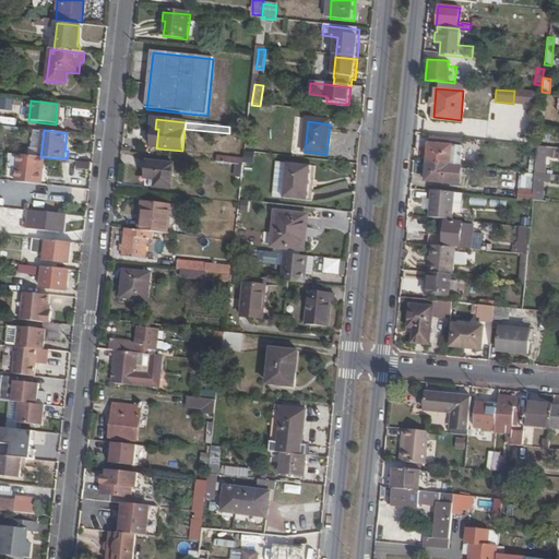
[(461,149),(462,140),(430,137),(429,145),(451,147),(461,149)]
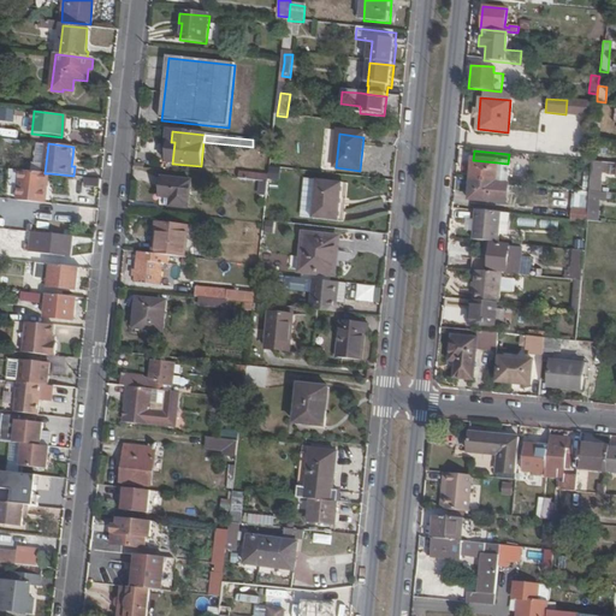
[(496,183),(507,184),(508,164),(497,163),(473,160),(471,181),(496,183)]
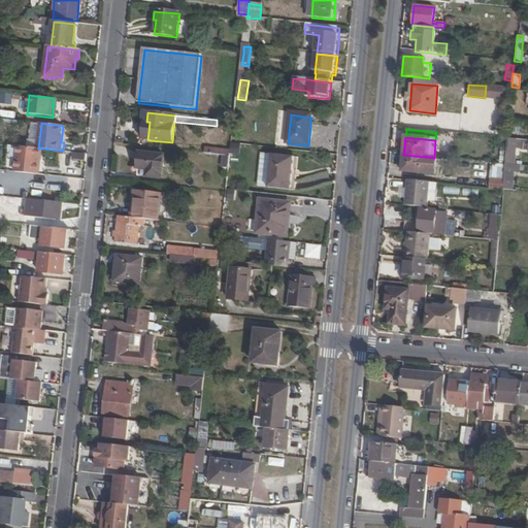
[(15,160),(18,146),(9,144),(7,158),(15,160)]
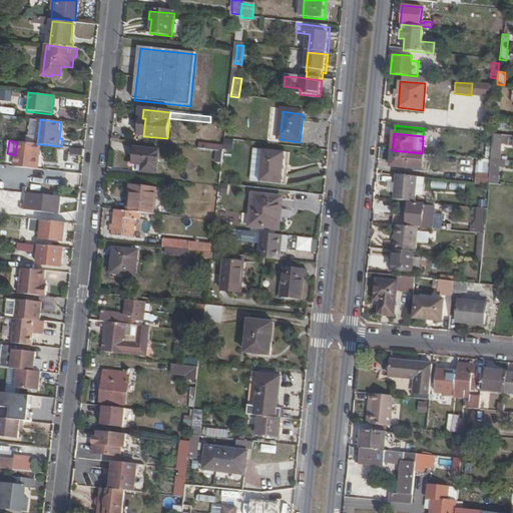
[(8,166),(38,169),(41,144),(37,144),(21,142),(19,158),(8,157),(8,166)]
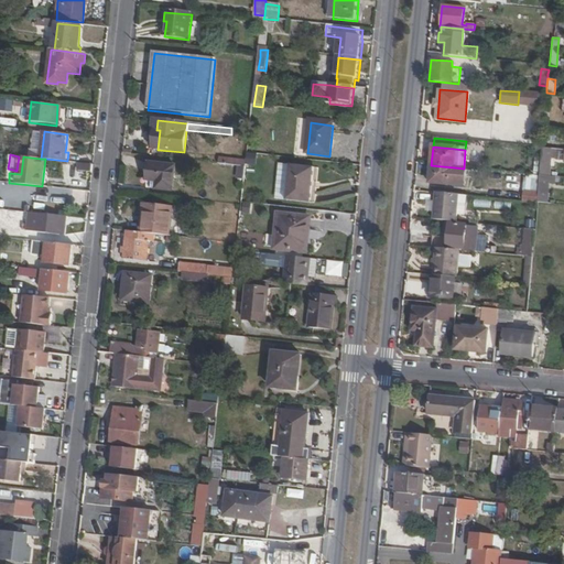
[(238,167),(239,167),(240,160),(214,158),(213,164),(238,167)]
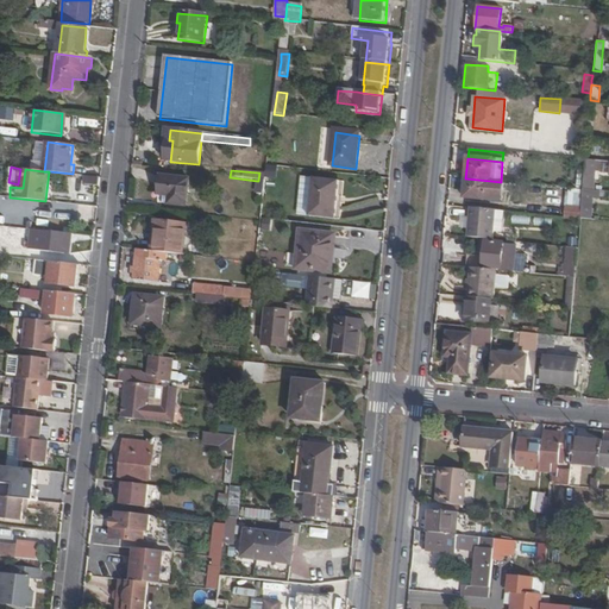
[(100,186),(101,177),(86,176),(86,184),(100,186)]
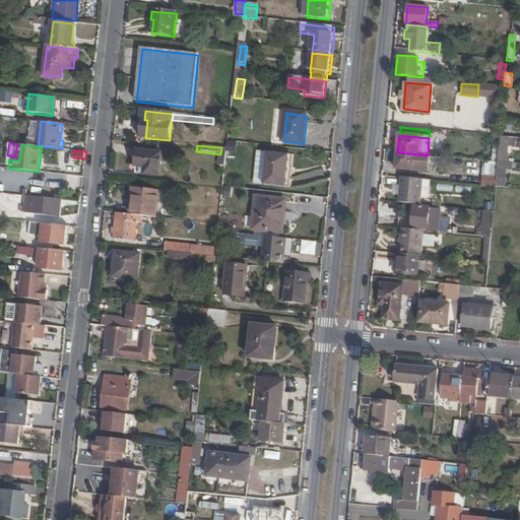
[(161,153),(138,151),(136,168),(139,168),(138,174),(158,177),(161,153)]
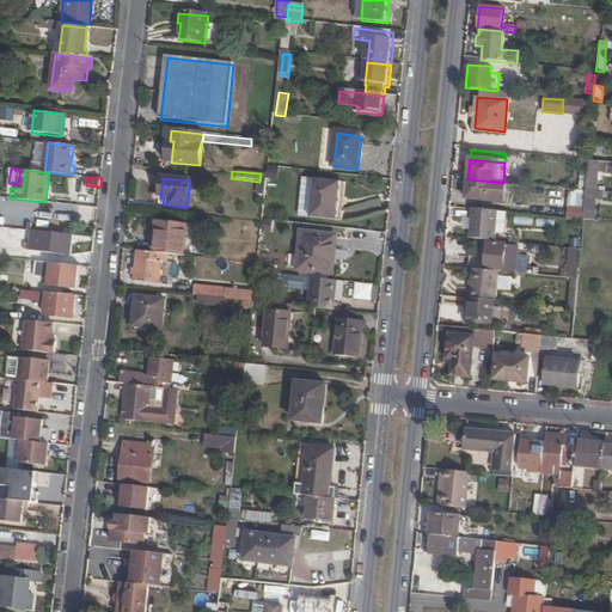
[(493,182),(467,179),(465,200),(490,202),(491,197),(493,182)]
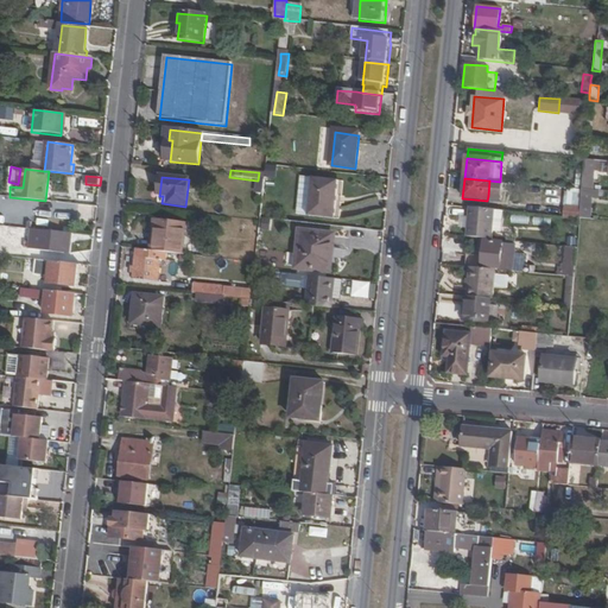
[(310,179),(306,216),(333,220),(337,220),(341,183),(336,182),(310,179)]
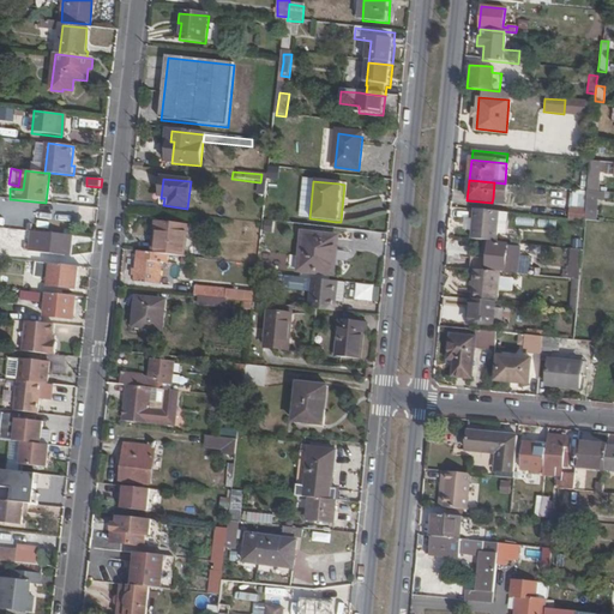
[(258,196),(268,197),(269,182),(260,182),(259,182),(258,196)]
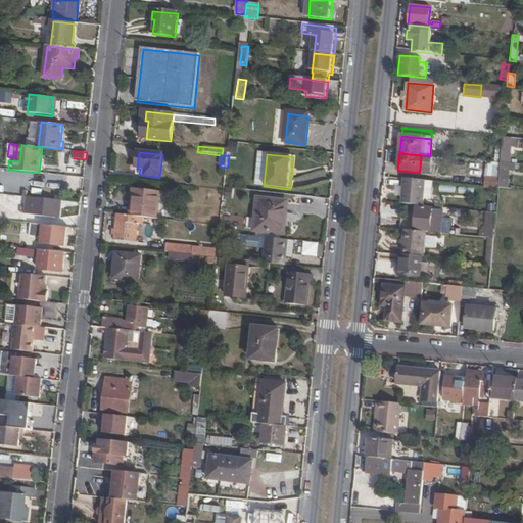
[(496,187),(505,188),(508,162),(498,162),(497,179),(496,187)]
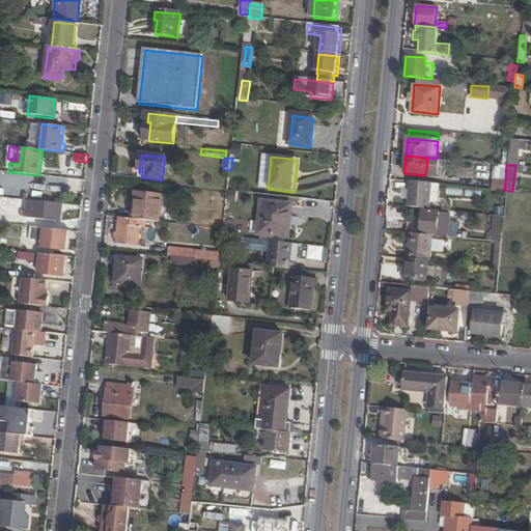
[(410,180),(408,206),(429,208),(431,183),(410,180)]
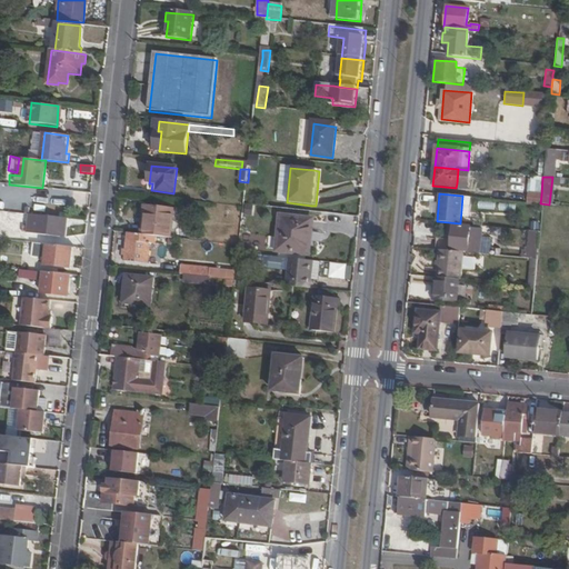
[(540,203),(541,195),(527,193),(526,202),(540,203)]
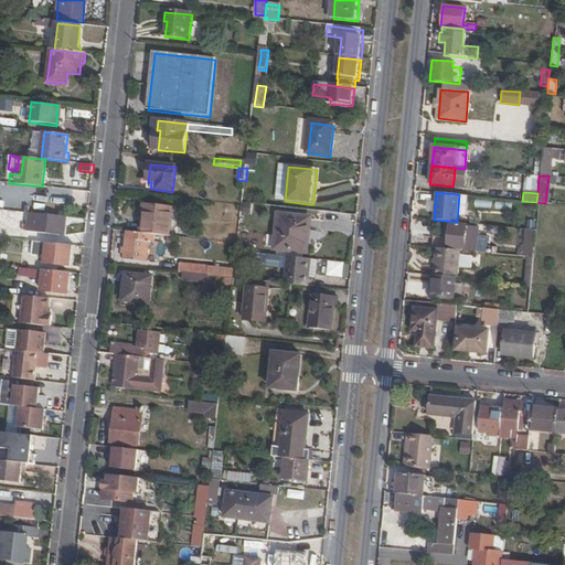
[(146,204),(144,233),(157,234),(171,236),(174,208),(146,204)]
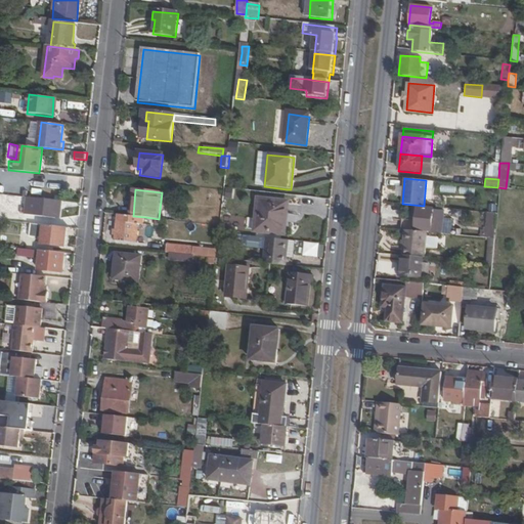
[(38,198),(28,197),(26,216),(35,217),(55,219),(57,201),(58,199),(38,197),(38,198)]
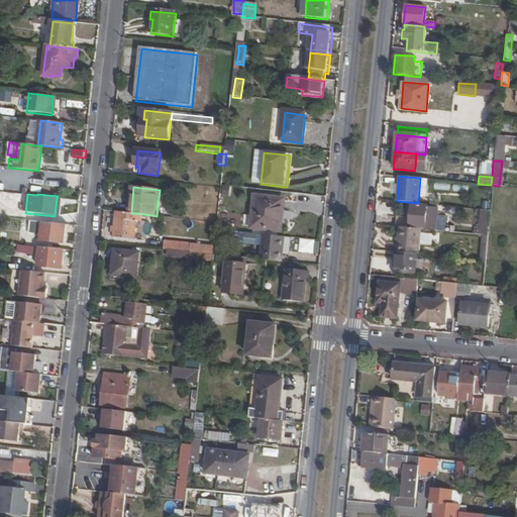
[(257,198),(254,228),(282,231),(285,201),(257,198)]
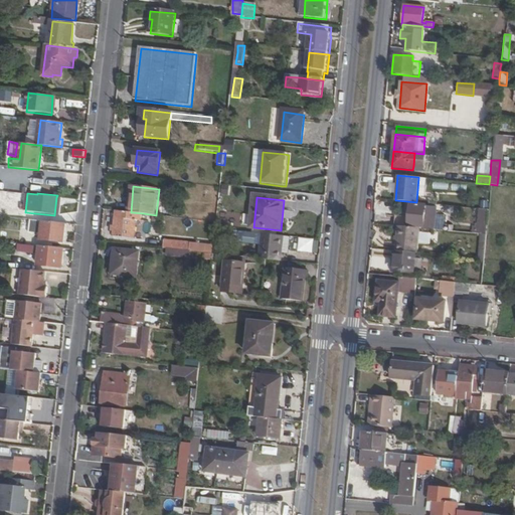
[(392,216),(391,225),(397,226),(406,227),(406,226),(422,227),(422,225),(433,226),(435,207),(424,206),(424,205),(408,203),(407,217),(392,216)]
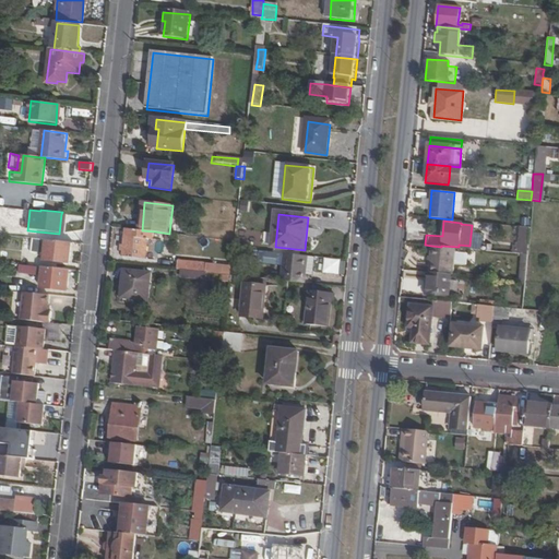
[(521,226),(520,244),(531,245),(532,227),(521,226)]
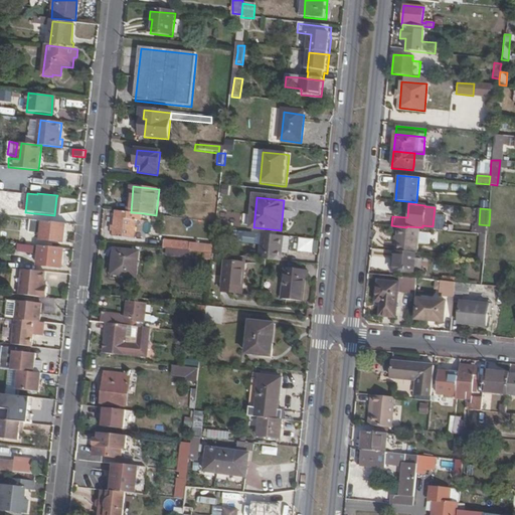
[(128,211),(118,210),(117,217),(136,219),(142,220),(143,213),(131,212),(128,211)]
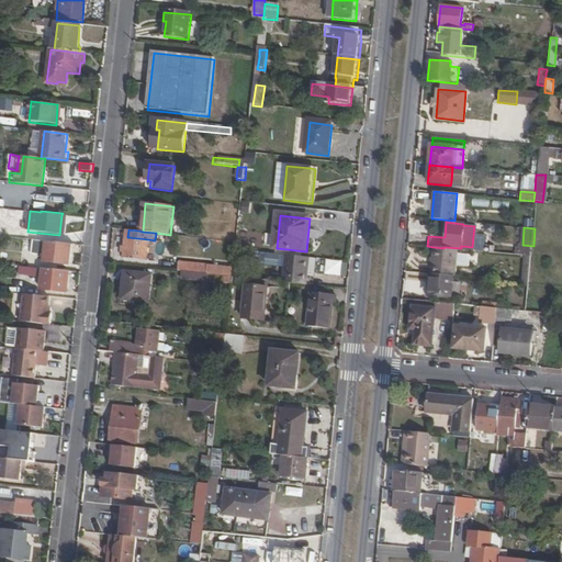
[(148,239),(127,237),(125,249),(125,254),(124,258),(146,260),(148,239)]
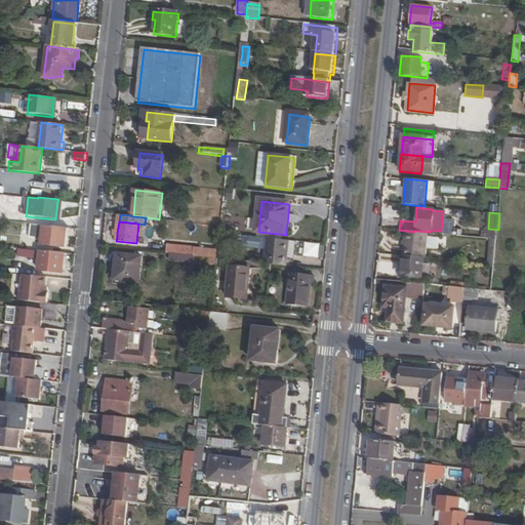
[(68,229),(35,225),(34,232),(44,234),(42,244),(67,247),(68,229)]
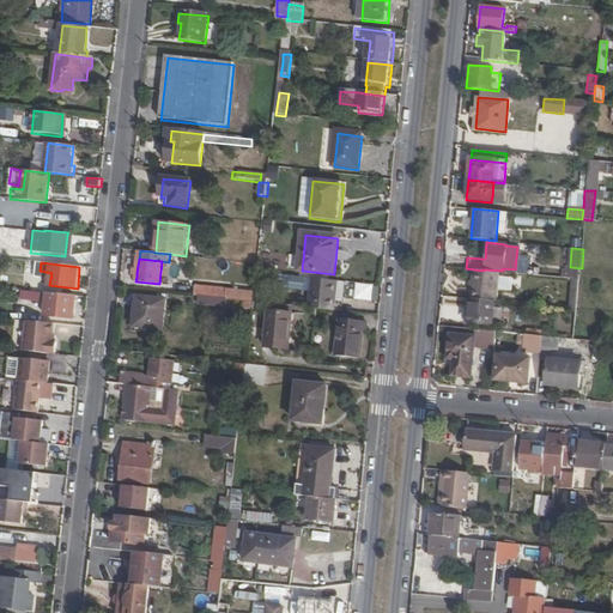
[(473,269),(471,298),(492,301),(497,301),(499,272),(484,271),(473,269)]
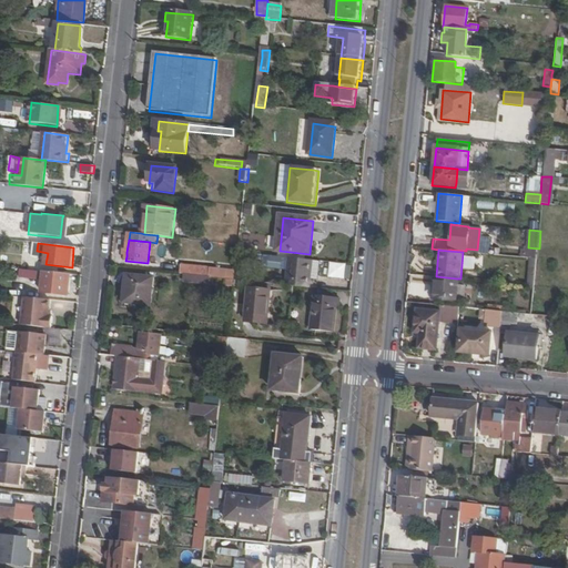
[(287,269),(287,256),(263,255),(263,267),(287,269)]
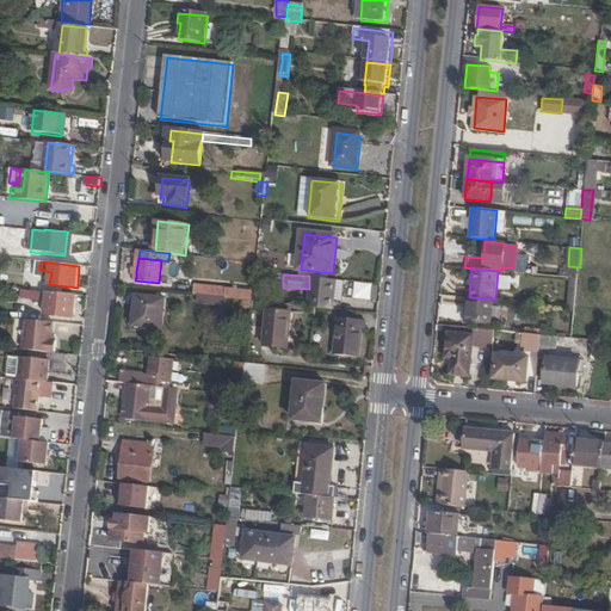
[(310,308),(318,309),(335,312),(337,302),(339,281),(313,278),(310,308)]
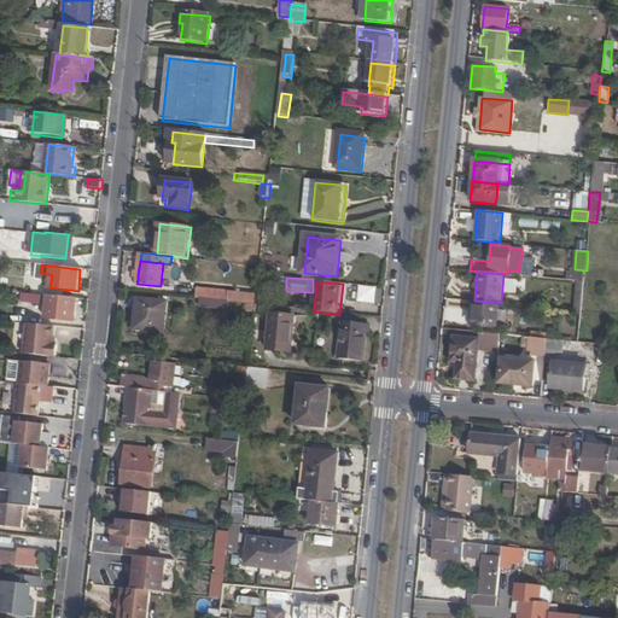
[(198,289),(196,297),(221,301),(221,291),(198,289)]
